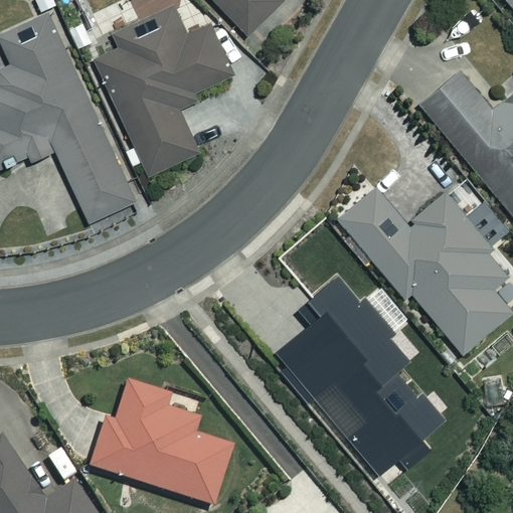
[(283,0),(213,0),(249,37),(285,2),(283,0)]
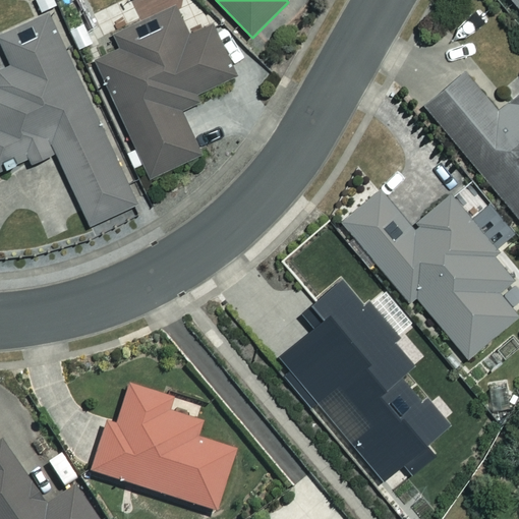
[(0,175),(27,163),(31,170),(56,158),(89,227),(133,203),(47,14),(0,33),(0,41),(11,66),(4,68),(0,70),(0,175)]
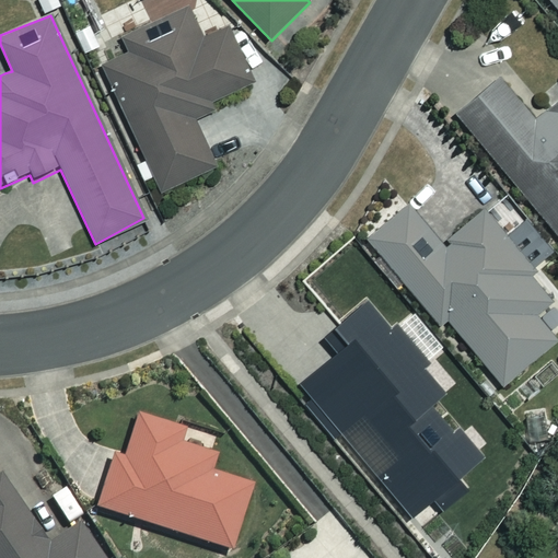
[(104,65),(105,71),(144,161),(136,166),(146,186),(155,182),(162,193),(217,166),(197,119),(206,119),(213,114),(216,108),(214,100),(254,81),(230,25),(185,45),(174,19),(147,31),(137,27),(128,31),(123,42),(127,51),(117,51),(109,57),(104,65)]
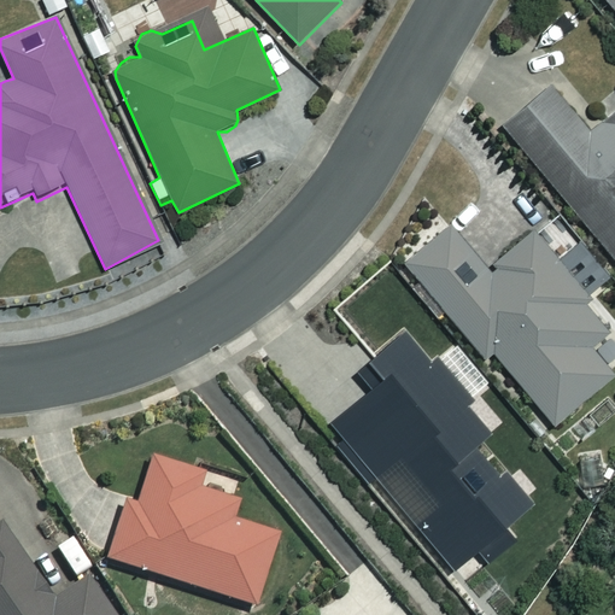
[(614,106),(587,129),(551,86),(503,126),(614,259),(614,106)]
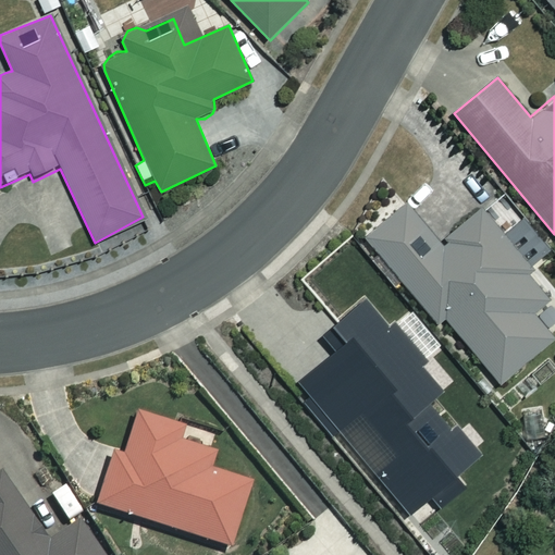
[(501,383),(554,338),(554,303),(528,270),(549,253),(522,220),(502,237),(481,212),(443,244),(409,204),(368,238),(439,324),(446,318),(501,383)]
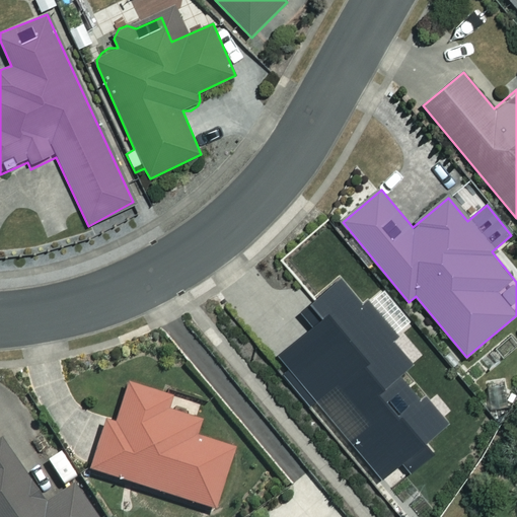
[(416,359),(347,275),(311,304),(323,318),(270,362),(373,488),(399,465),(408,475),(430,457),(421,445),(445,425),(401,371),(416,359)]
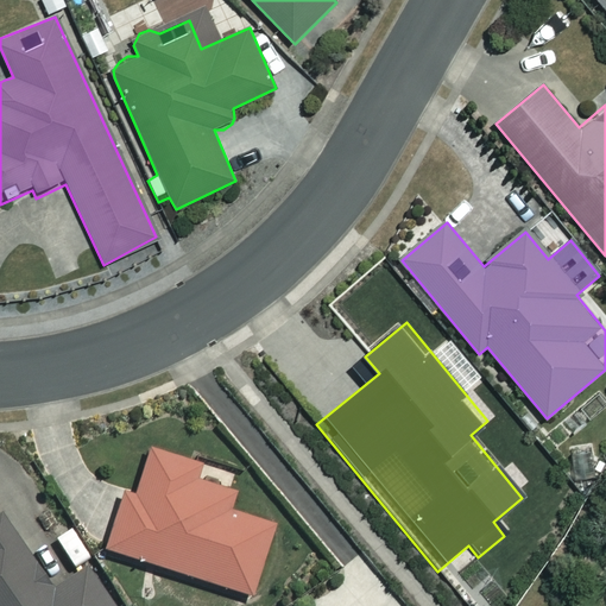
[(197,467),(147,450),(132,497),(122,494),(102,556),(247,604),(272,528),(228,513),(234,493),(193,480),(197,467)]
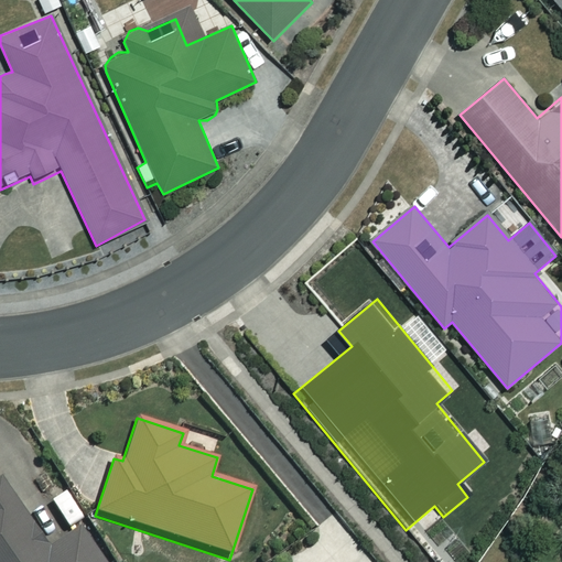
[(49,549),(0,479),(0,478),(0,561),(105,561),(80,527),(49,549)]
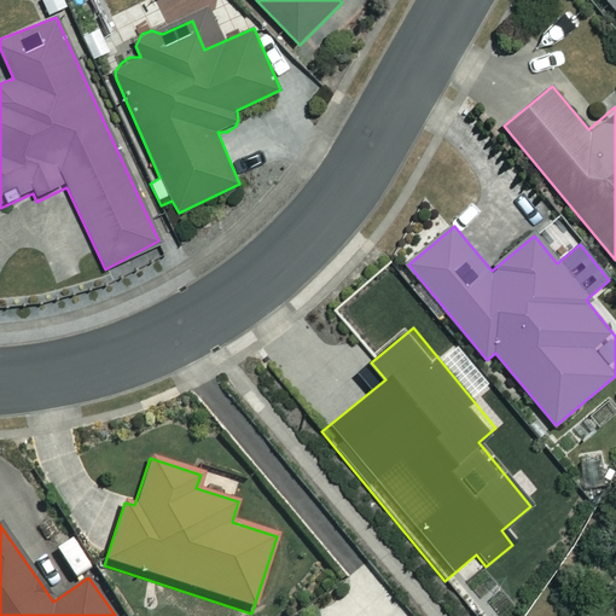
All buildings are outlined.
